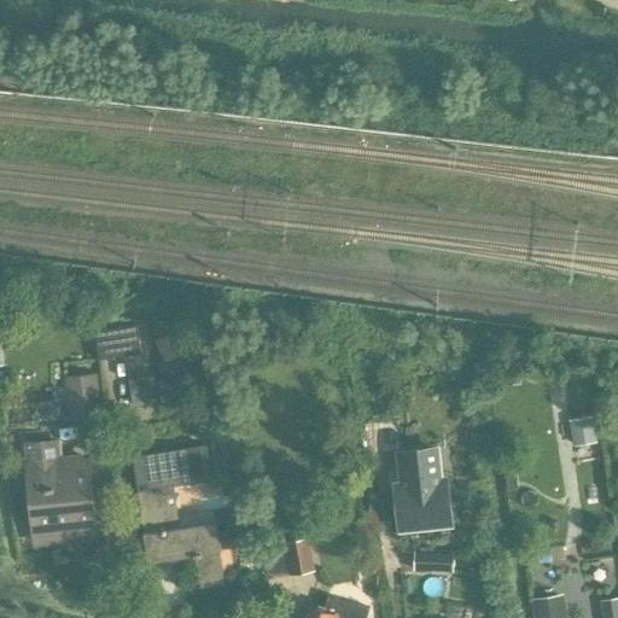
[(95,331),(99,359),(141,353),(138,325),(95,331)]
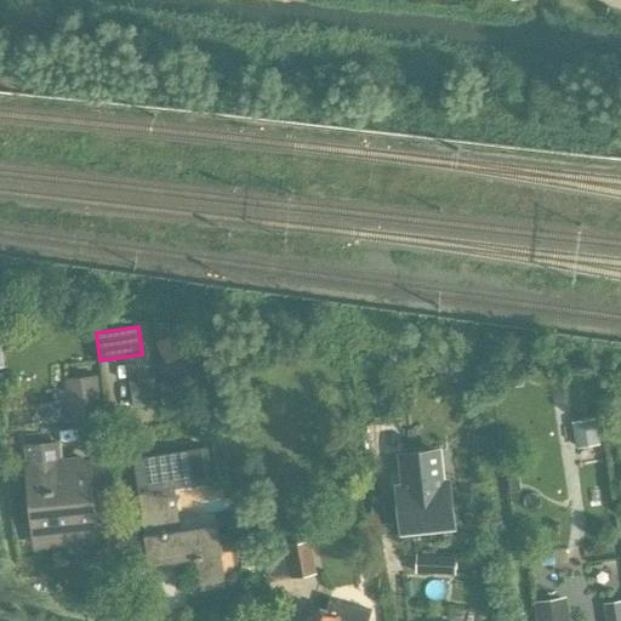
[(66,382),(70,421),(100,417),(95,379),(66,382)]
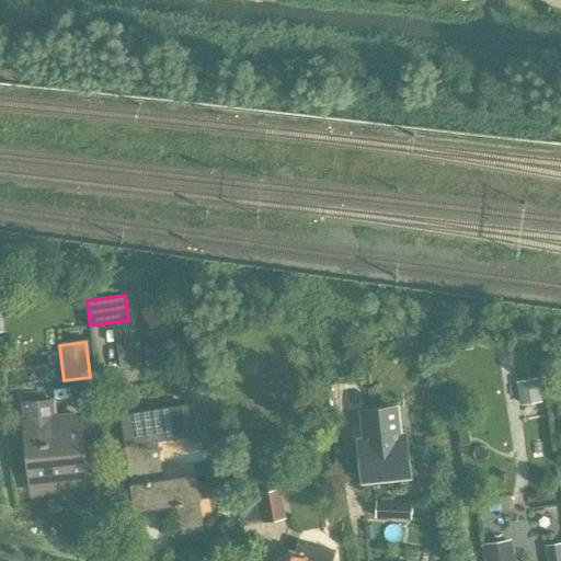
[(52,400),(23,403),(33,491),(84,485),(78,418),(54,420),(52,400)]
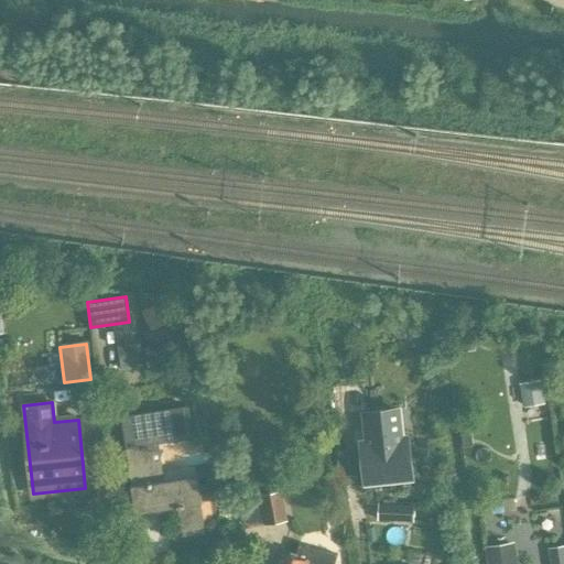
[(185,408),(121,416),(136,512),(176,507),(177,509),(182,537),(184,537),(183,533),(203,530),(203,525),(204,524),(195,467),(163,472),(159,446),(192,441),(186,407),(185,407),(185,408)]
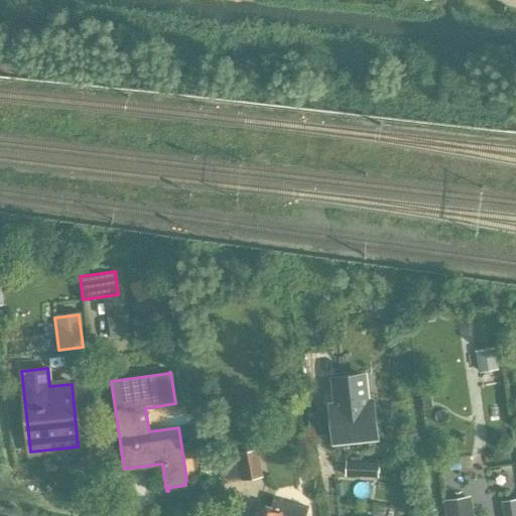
[(332,408),(335,439),(375,434),(372,404),(365,404),(362,375),(335,378),(338,407),(332,408)]
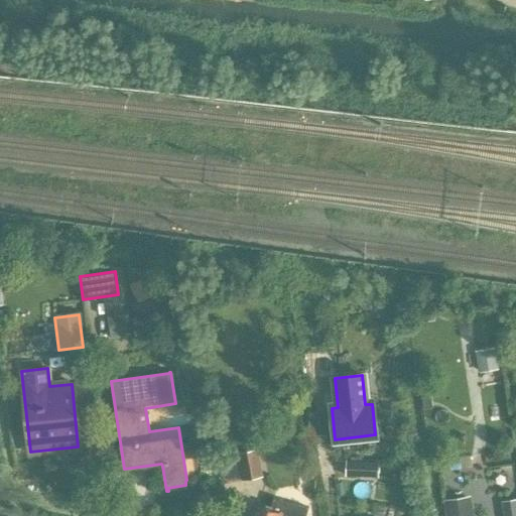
[(235,433),(243,481),(262,477),(254,429),(235,433)]
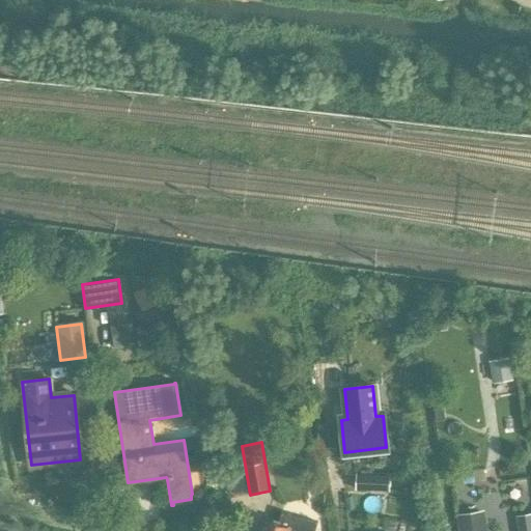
[(378,493),(379,476),(357,476),(356,492),(378,493)]
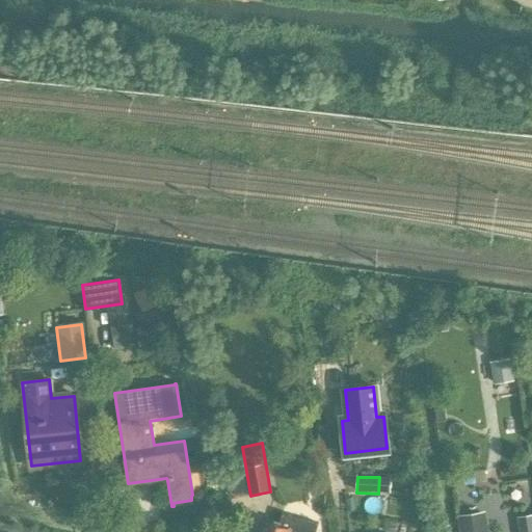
[(316,531),(319,523),(283,513),(280,526),(266,522),(262,531),(316,531)]
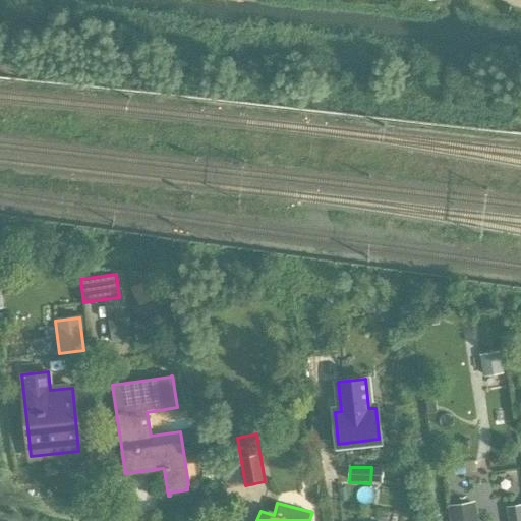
[(451,509),(452,520),(475,520),(473,505),(451,509)]
